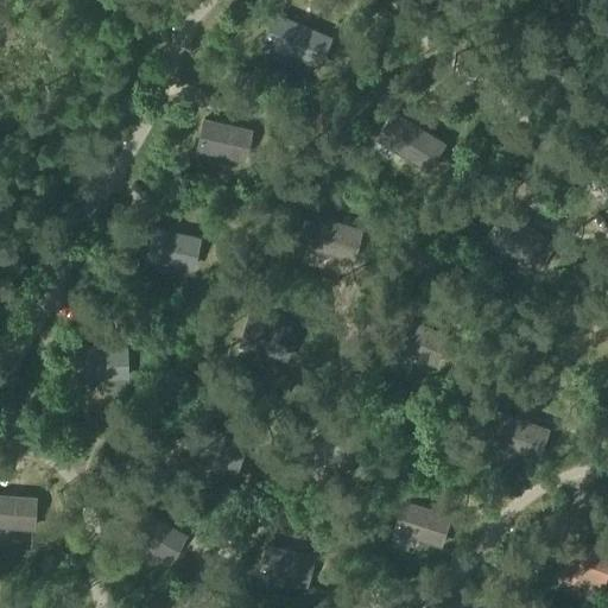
[(265,43),(318,67),(330,39),(277,16),(265,43)]
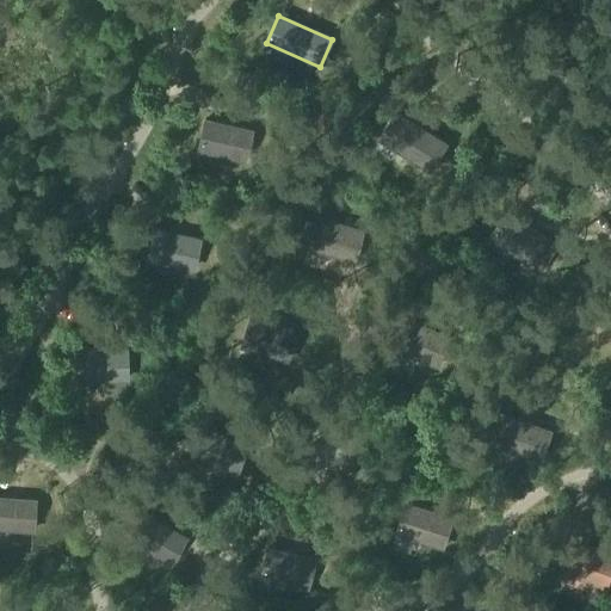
[(382,140),(432,171),(448,144),(397,113),(382,140)]
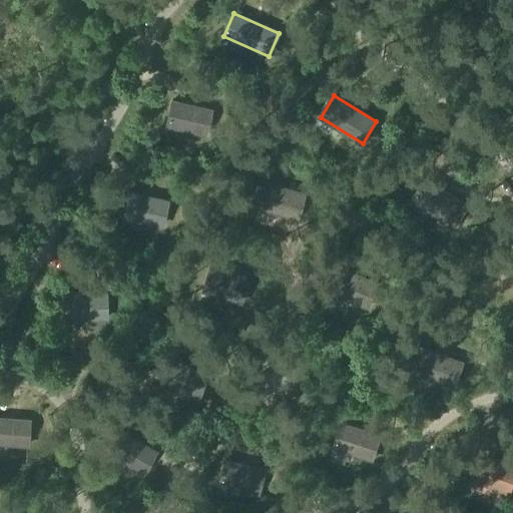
[(167,126),(206,135),(212,110),(173,101),(167,126)]
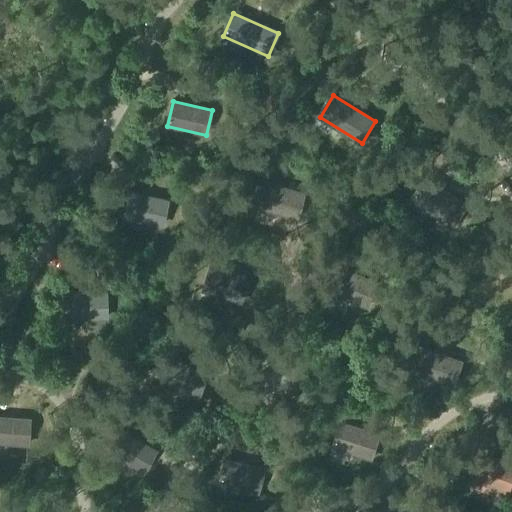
[(259,208),(297,219),(304,194),(265,183),(259,208)]
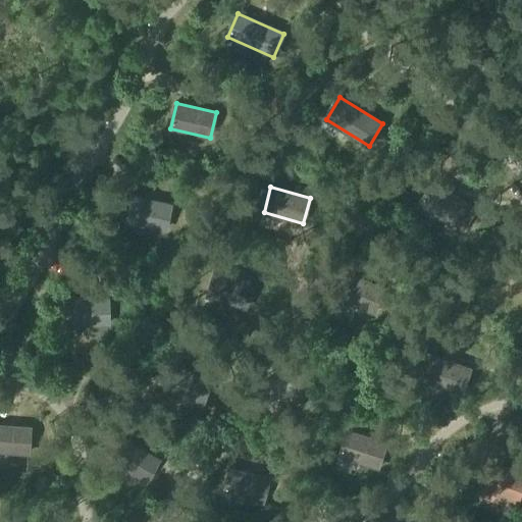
[(125,221),(165,230),(171,205),(132,196),(125,221)]
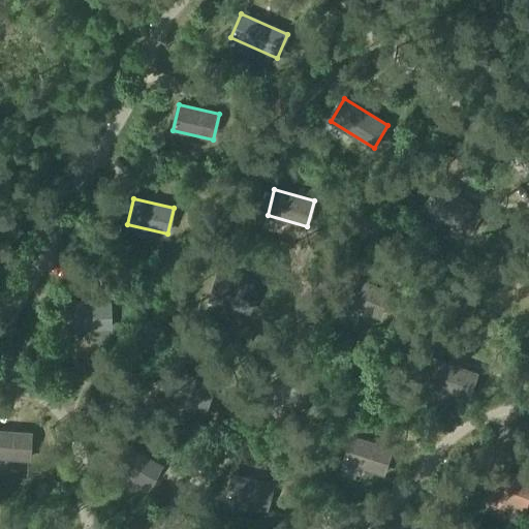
[(210,301),(249,313),(257,288),(218,276),(210,301)]
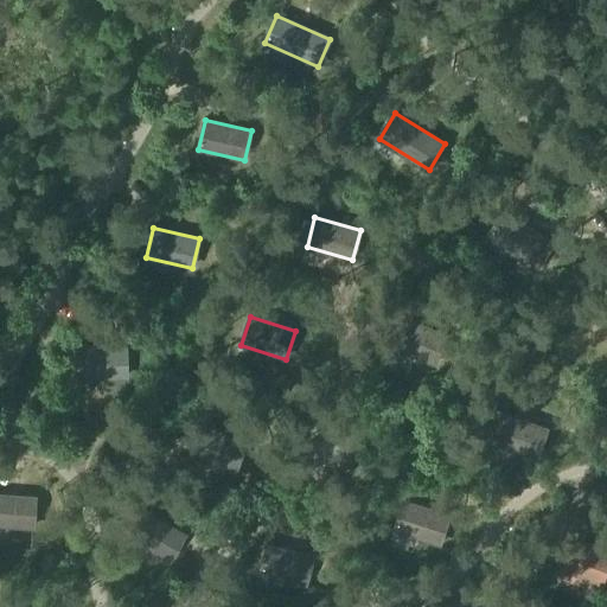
[(394,346),(439,364),(449,336),(406,318),(394,346)]
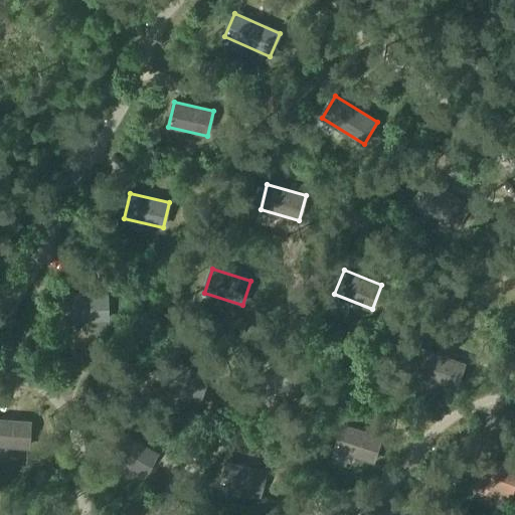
[(67,295),(67,321),(108,320),(108,295),(67,295)]
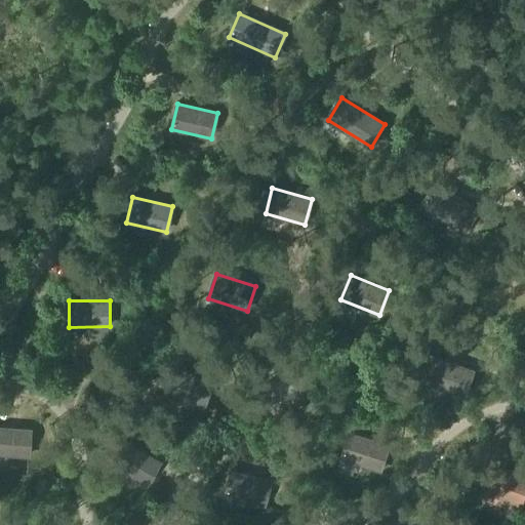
[(423,379),(467,395),(475,370),(432,356),(423,379)]
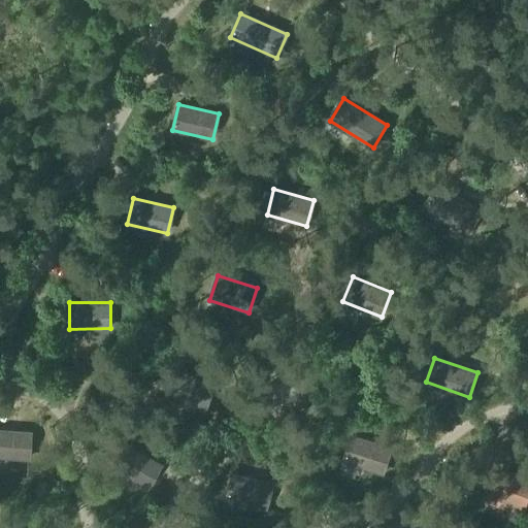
[(166,396),(205,409),(213,384),(174,371),(166,396)]
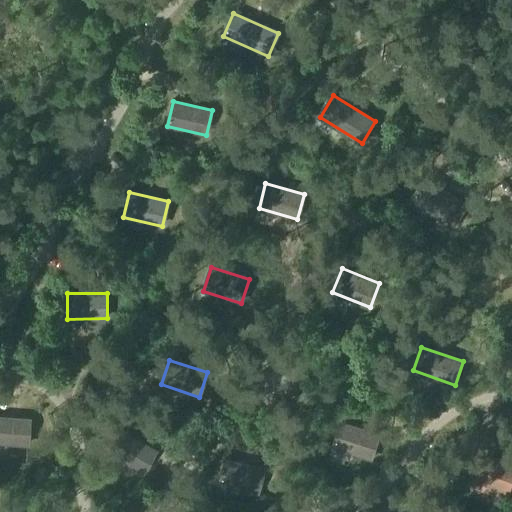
[(0,442),(28,445),(30,420),(0,417),(0,442)]
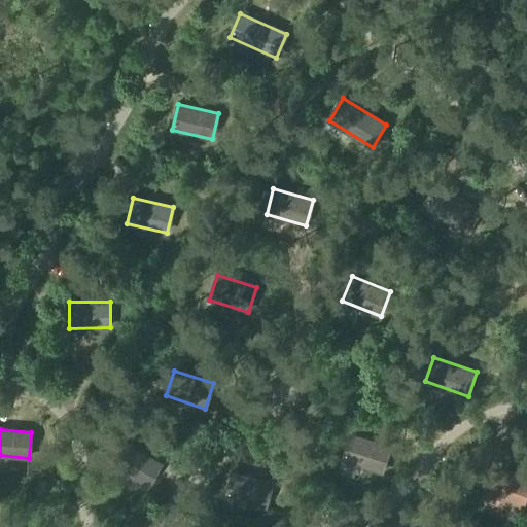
[(344,460),(383,472),(391,448),(352,434),(344,460)]
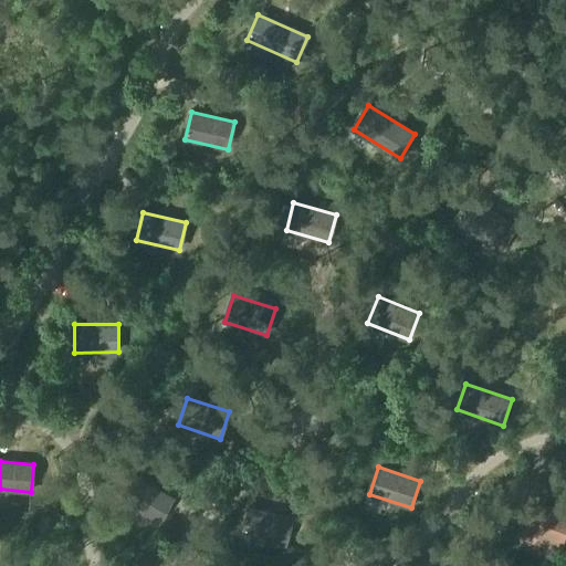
[(121,501),(158,523),(173,499),(135,477),(121,501)]
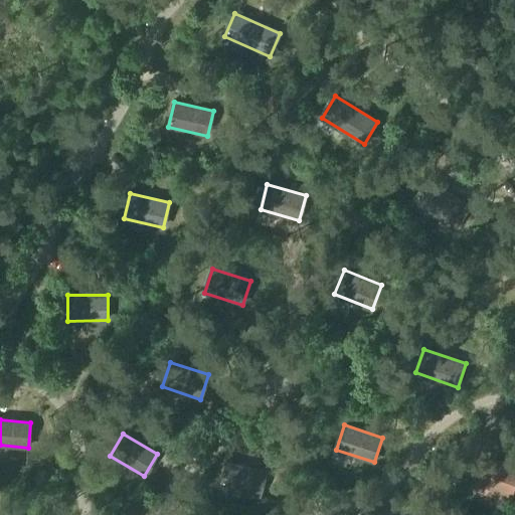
[(475,491),(511,503),(514,491),(514,467),(487,459),(475,491)]
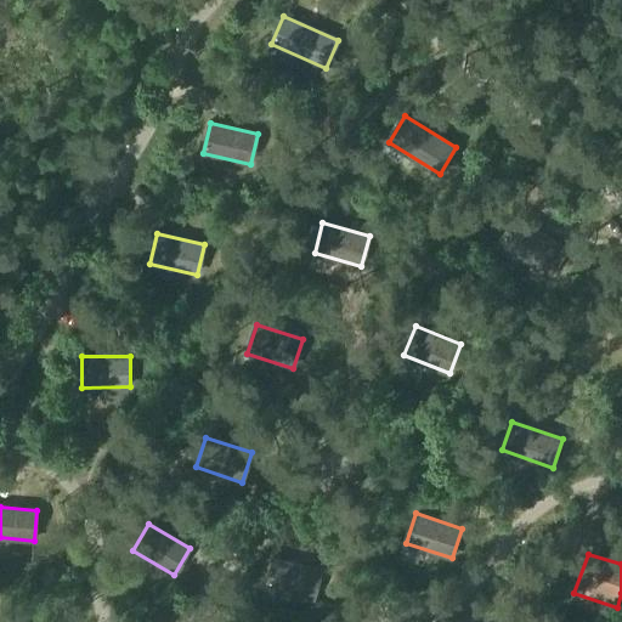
[(266,589),(314,600),(321,571),(273,559),(266,589)]
